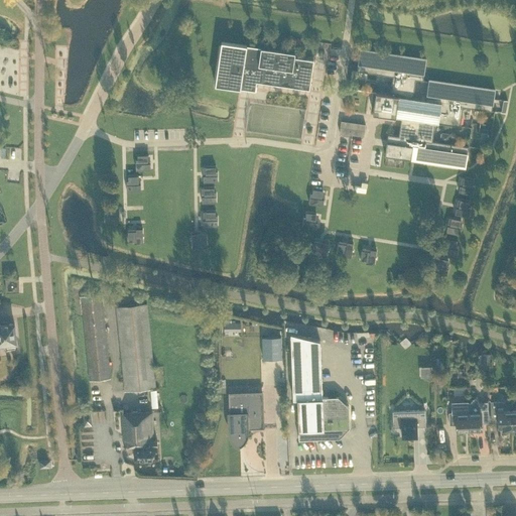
[(295,52),(221,41),(215,85),(237,89),(255,91),(257,80),(265,81),(265,83),(309,90),(313,60),(294,57),(295,52)]
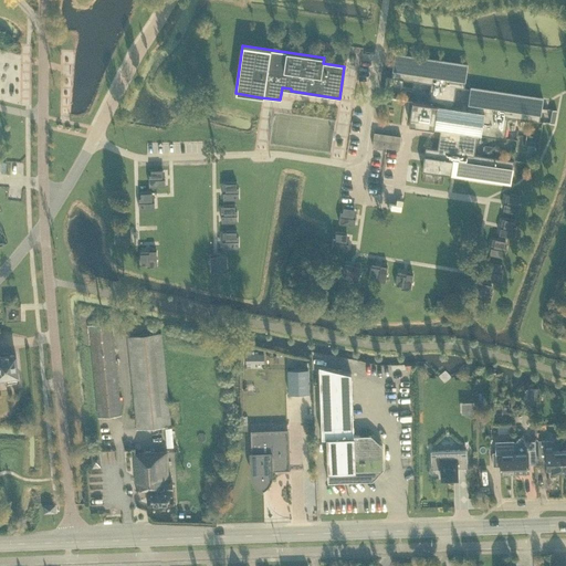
[(437,149),(426,147),(425,154),(423,161),(422,170),(451,175),(454,175),(510,184),(513,160),(474,155),(477,134),(504,138),(507,116),(540,122),(542,103),(543,98),(471,87),(468,109),(453,107),(456,86),(463,87),(467,64),(395,54),(391,77),(431,83),(428,103),(412,101),(409,124),(440,128),(439,138),(437,149)]
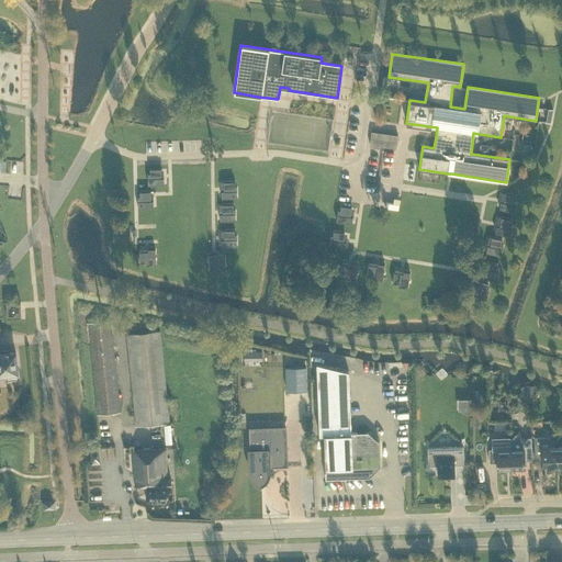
[(150,176),(148,176),(148,186),(164,184),(164,178),(160,178),(160,169),(149,169),(150,176)]
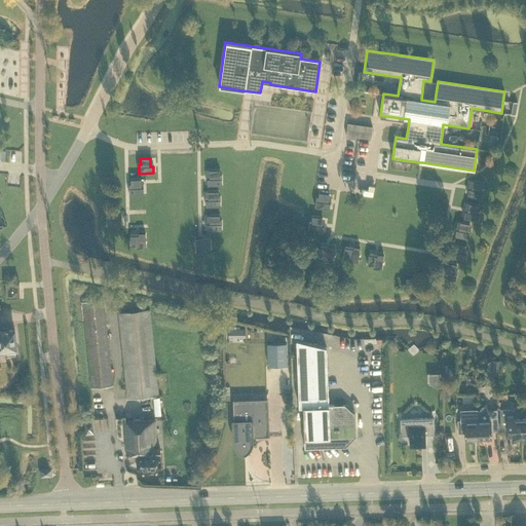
[(210,179),(207,179),(207,185),(222,185),(222,176),(220,176),(219,170),(210,171),(210,179)]
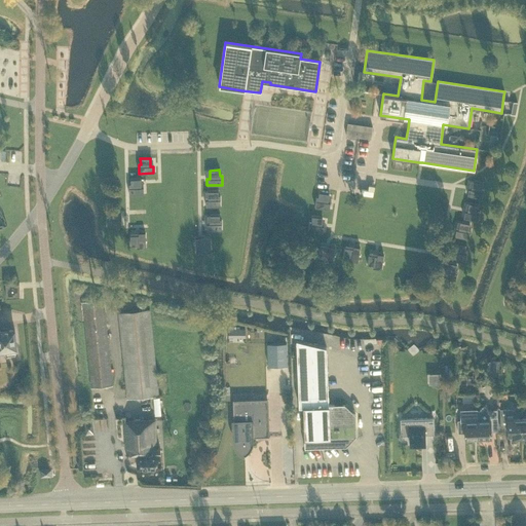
[(130,185),(128,185),(128,194),(144,194),(143,188),(141,188),(141,179),(130,180),(130,185)]
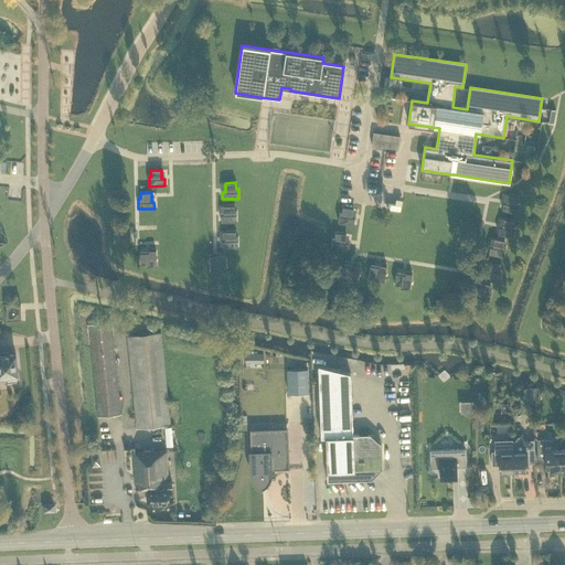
[(503,203),(502,210),(518,213),(519,203),(516,203),(519,196),(508,194),(505,203),(503,203)]
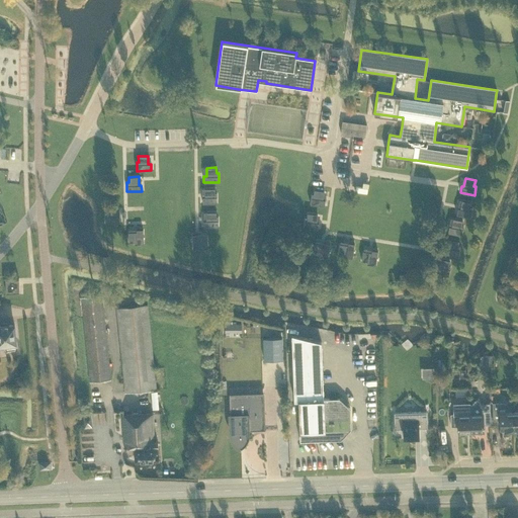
[(204,197),(202,197),(202,203),(217,203),(217,194),(214,194),(214,188),(204,188),(204,197)]
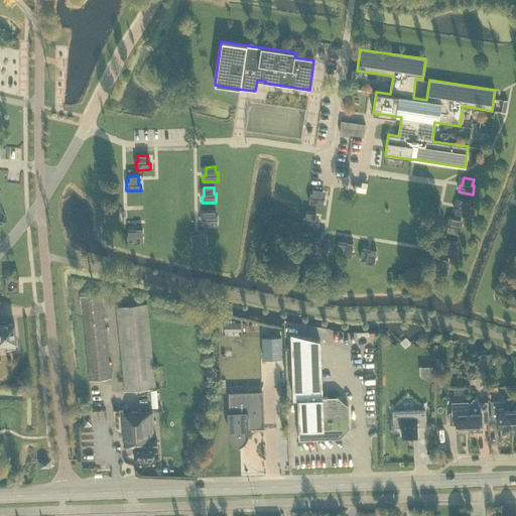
[(310,195),(308,204),(323,206),(324,199),(321,199),(323,190),(312,188),(312,195),(310,195)]
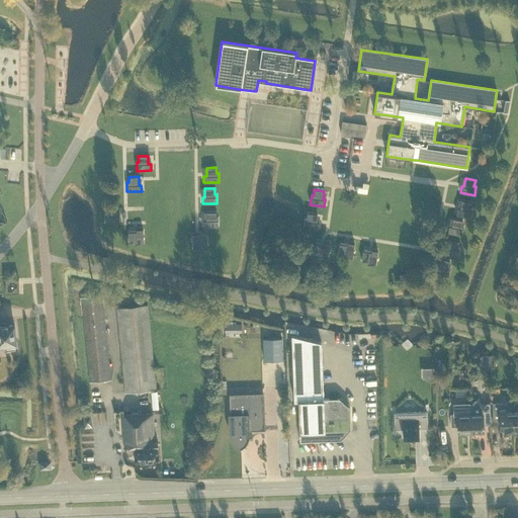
[(457,208),(456,214),(470,218),(472,208),(470,207),(471,202),(461,200),(460,208),(457,208)]
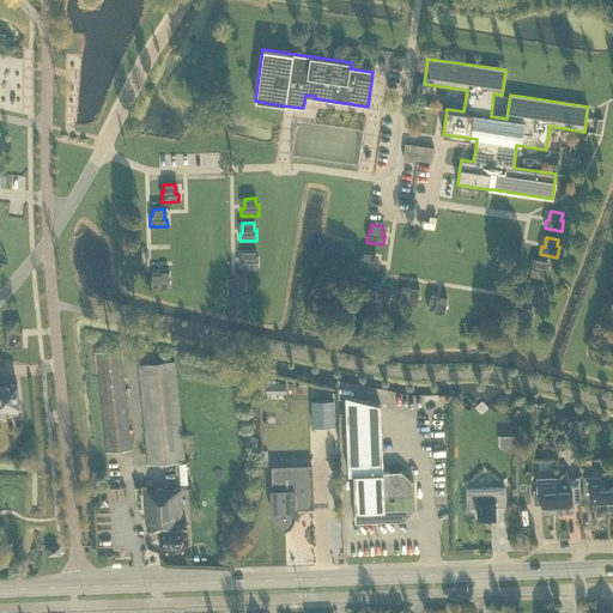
[(127,253),(125,253),(125,263),(141,262),(141,255),(139,255),(138,246),(126,246),(127,253)]
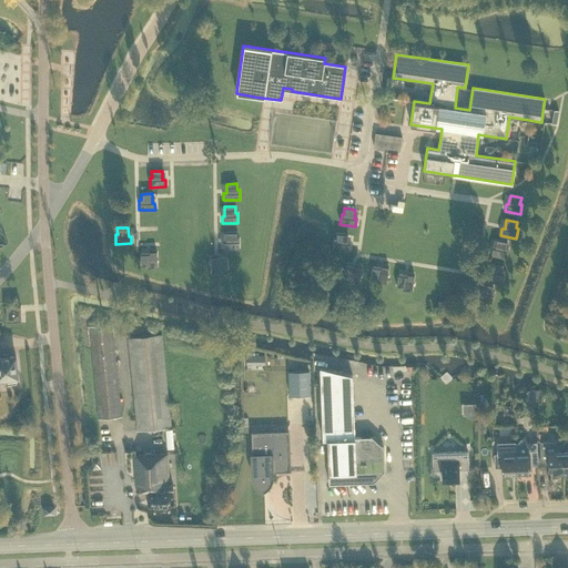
[(226,242),(223,242),(223,249),(240,249),(240,239),(236,239),(236,232),(226,233),(226,242)]
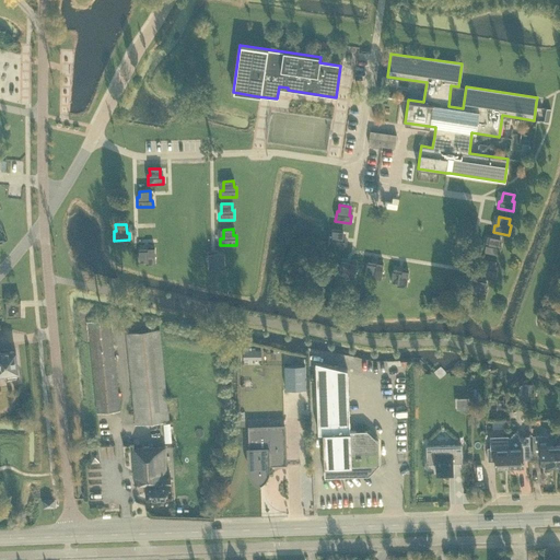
[(329,236),(328,246),(343,247),(345,241),(341,241),(342,232),(333,230),(331,236),(329,236)]
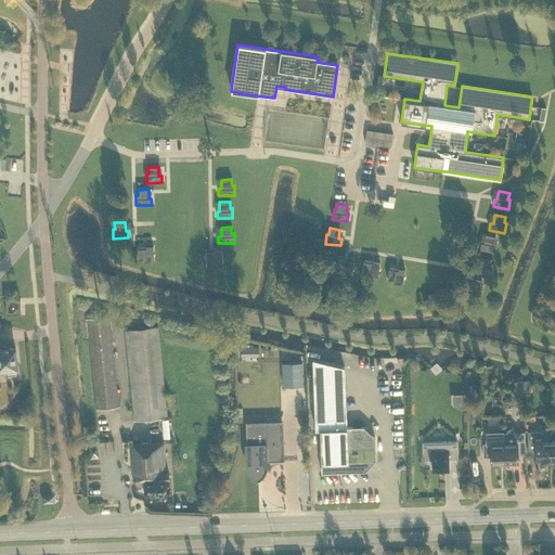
[(481,243),(479,249),(494,253),(497,243),(494,242),(495,236),(486,234),(483,243),(481,243)]
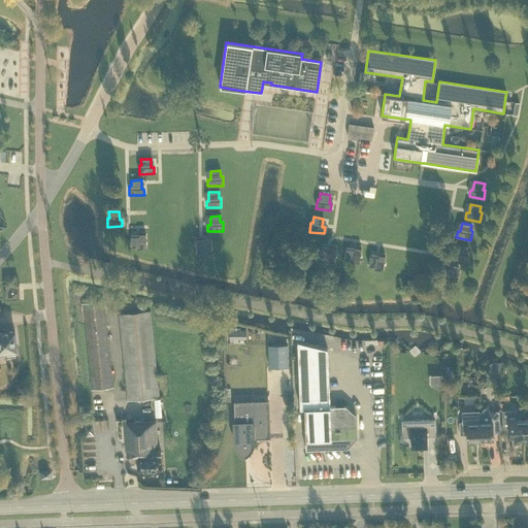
[(139,236),(131,236),(131,246),(137,246),(137,249),(146,249),(145,233),(139,234),(139,236)]
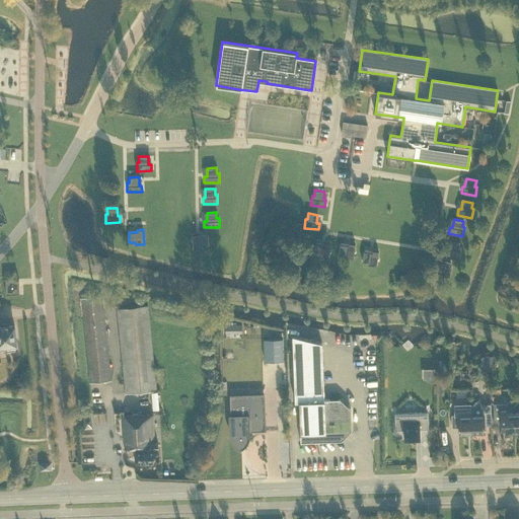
[(199,234),(193,234),(193,249),(202,248),(202,246),(208,246),(208,236),(199,237),(199,234)]
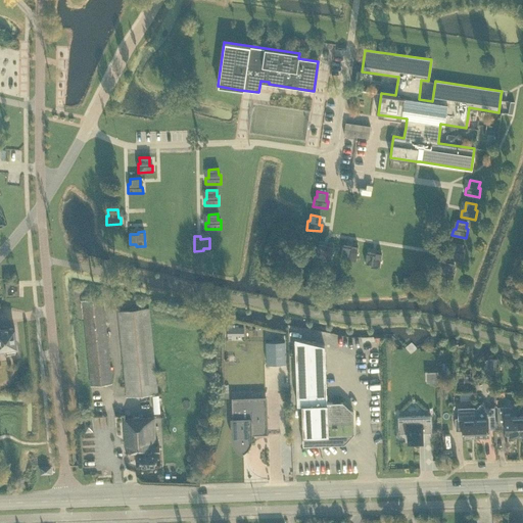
[(449,249),(448,255),(463,258),(465,249),(463,249),(464,243),(454,241),(453,250),(449,249)]
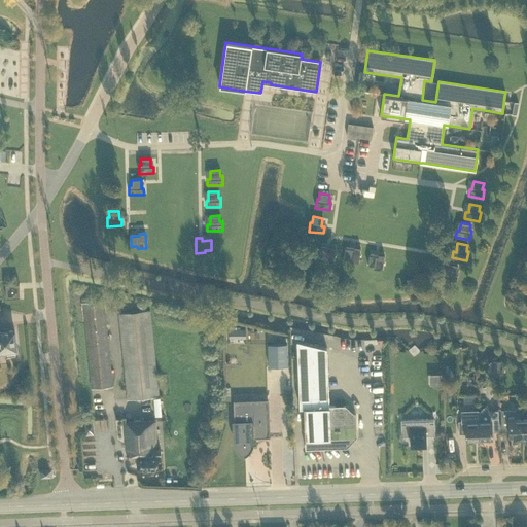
[(320,248),(319,257),(324,258),(324,260),(334,262),(336,248),(329,247),(328,249),(320,248)]
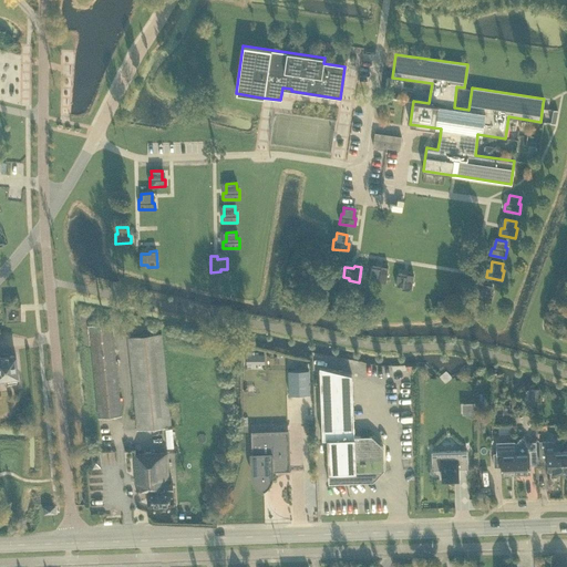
[(371,267),(370,278),(377,278),(375,280),(385,282),(388,267),(381,266),(381,268),(371,267)]
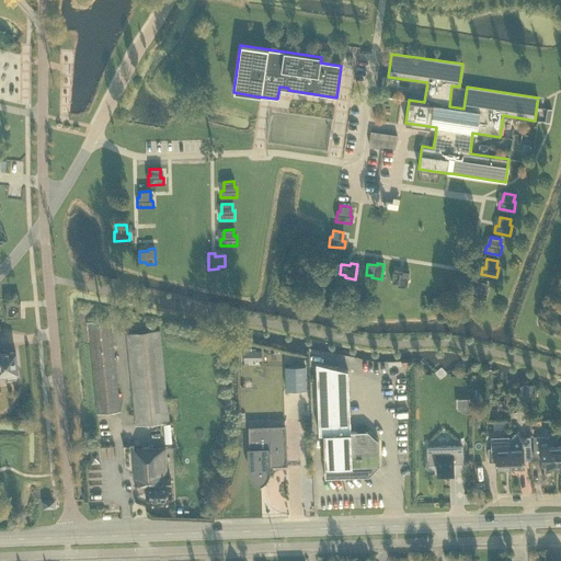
[(393,272),(391,283),(398,284),(397,286),(407,287),(409,272),(402,271),(402,273),(393,272)]
